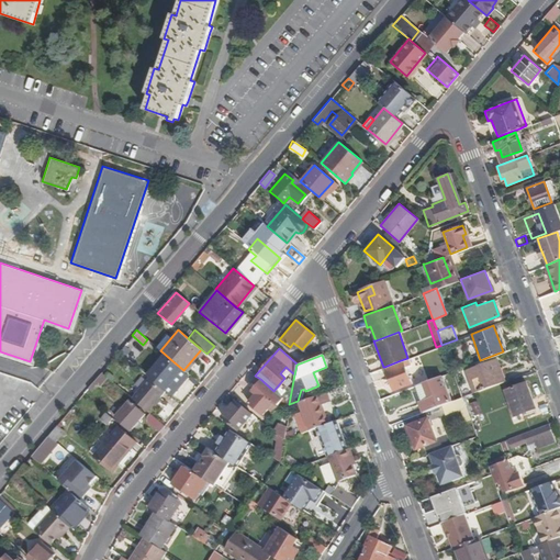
[(183,370),(169,358),(164,365),(169,370),(163,377),(152,368),(146,374),(147,376),(164,389),(170,395),(188,373),(183,370)]
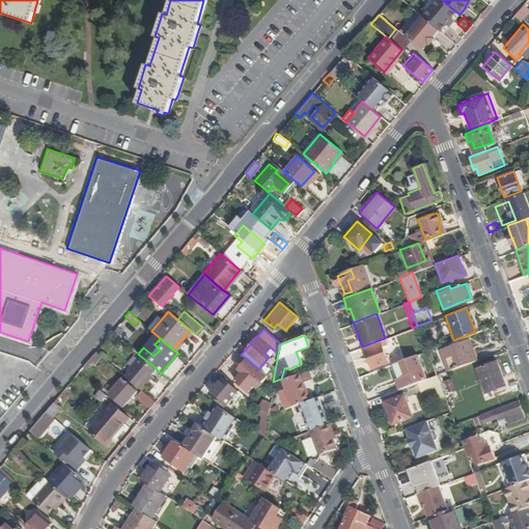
[(440,347),(447,369),(474,360),(466,338),(440,347)]
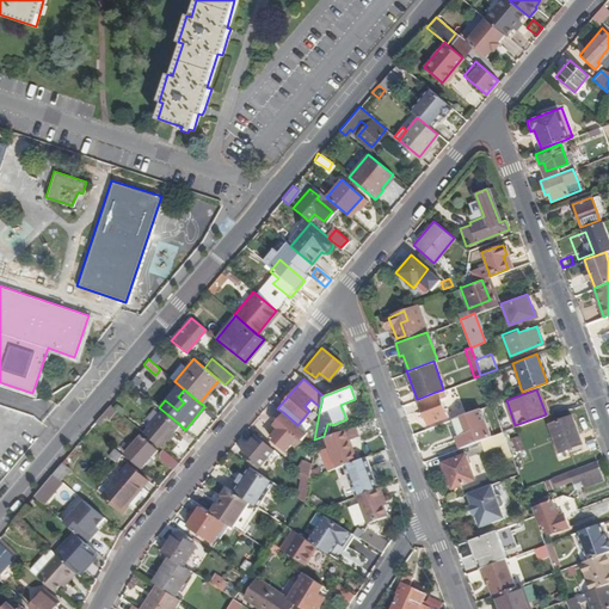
[(446,416),(436,392),(418,399),(428,423),(446,416)]
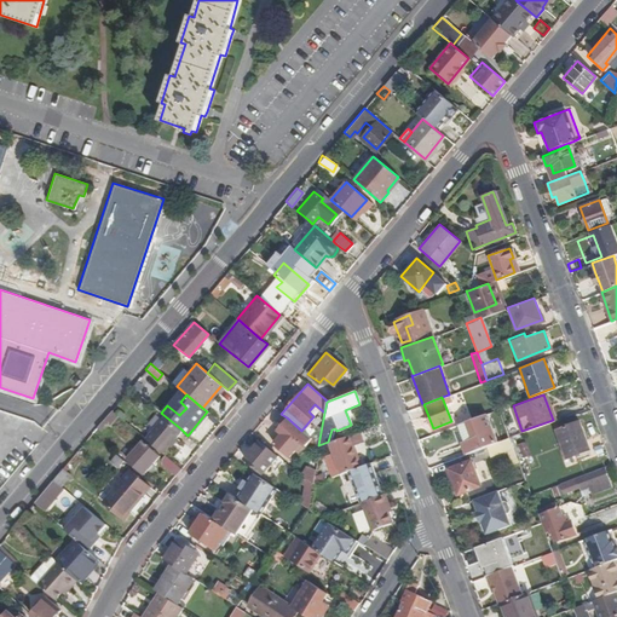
[(110,409),(96,426),(101,431),(107,424),(109,425),(117,415),(110,409)]
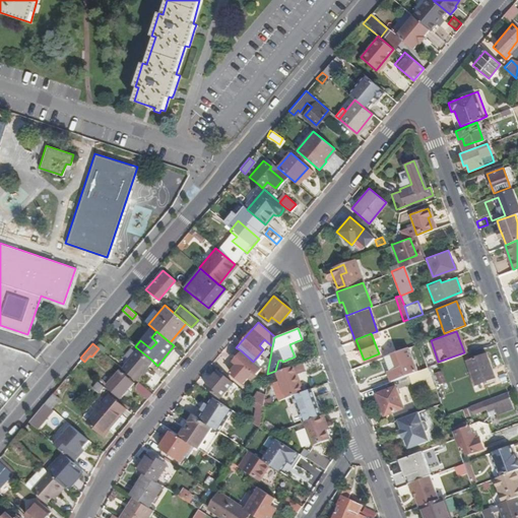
[(134,379),(151,360),(136,347),(120,367),(134,379)]
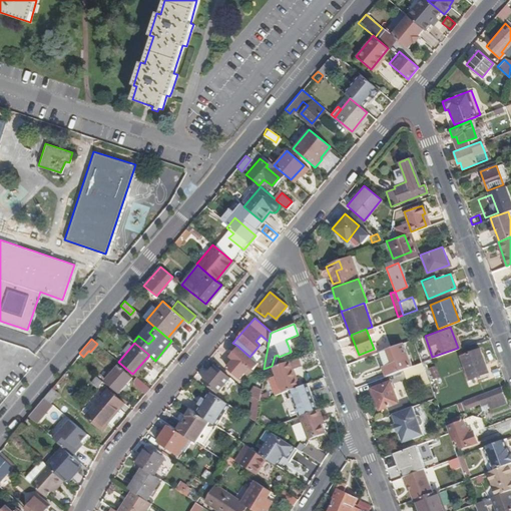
[(401,343),(380,351),(386,365),(381,367),(385,375),(401,369),(410,366),(401,343)]
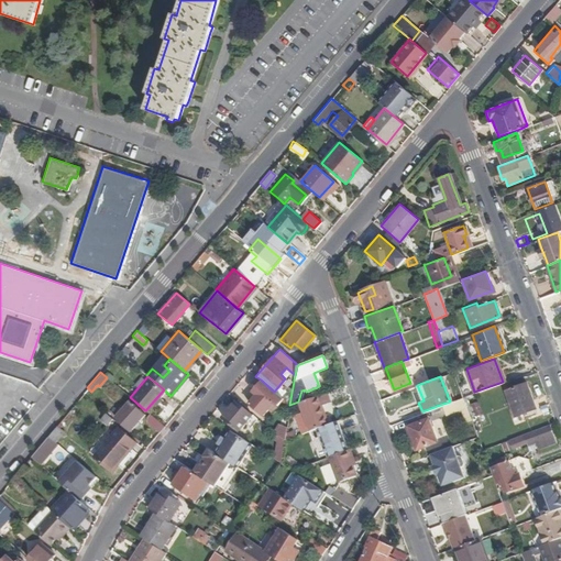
[(274,392),(261,380),(252,391),(255,394),(248,403),(261,415),(272,402),(276,405),(282,398),(274,392)]
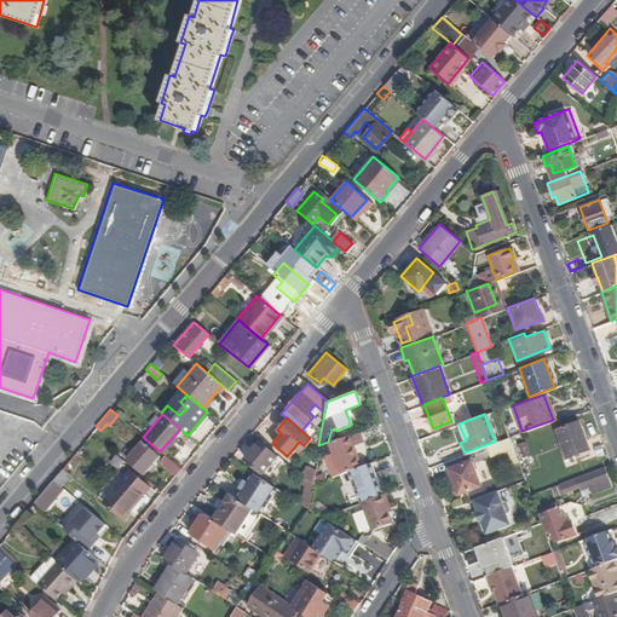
[(577,420),(555,428),(565,457),(588,449),(577,420)]
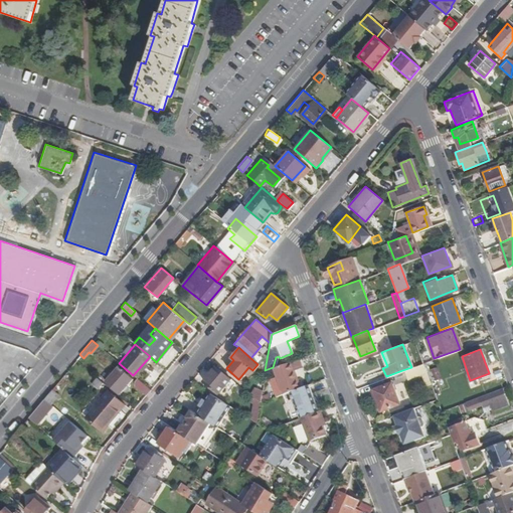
[(287,391),(297,387),(291,370),(299,367),(295,358),(273,367),(276,375),(269,378),(276,395),(287,391)]
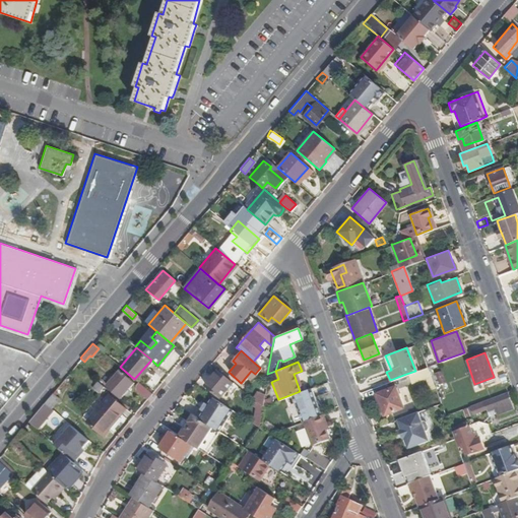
[(428,389),(434,387),(427,366),(415,371),(406,374),(409,383),(424,377),(428,389)]
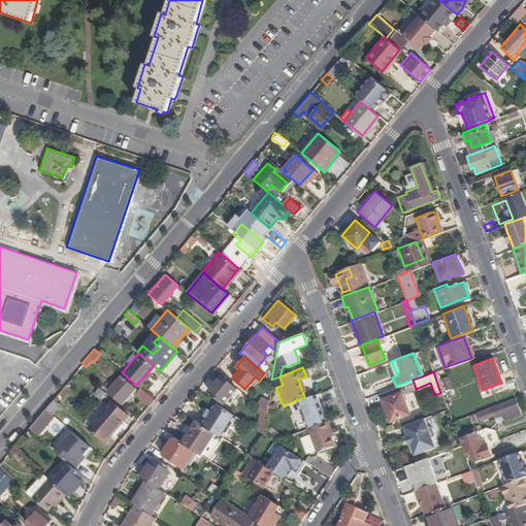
[(120,374),(105,392),(121,405),(135,388),(120,374)]
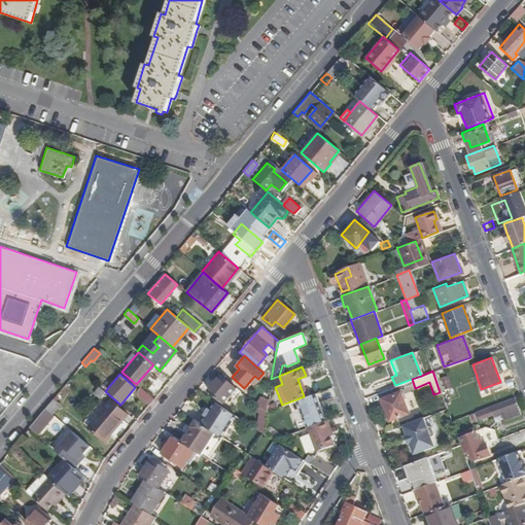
[(236,387),(219,375),(207,389),(223,403),(236,387)]
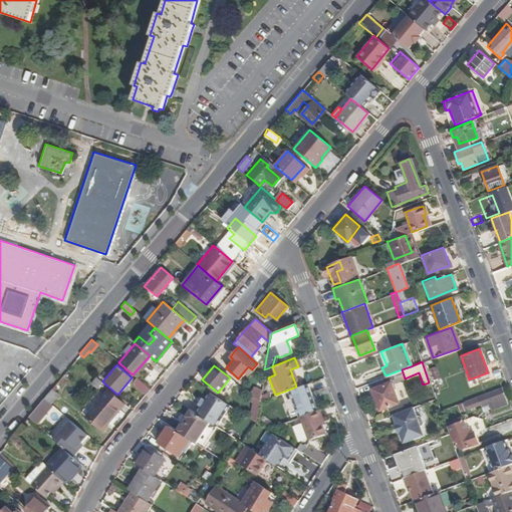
[(97,387),(101,379),(94,375),(90,382),(97,387)]
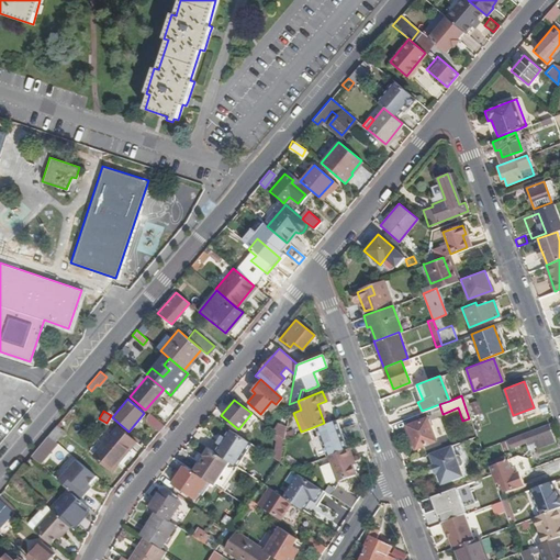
[(154,427),(158,421),(148,412),(144,418),(154,427)]
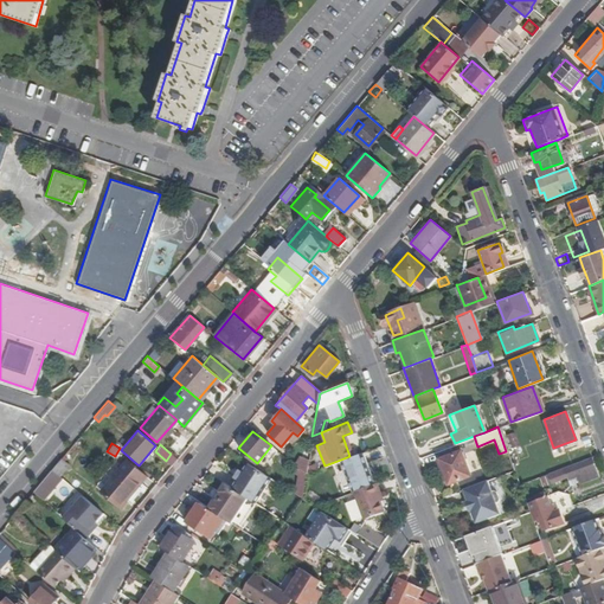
[(460,450),(437,458),(447,483),(469,475),(461,453),(460,450)]
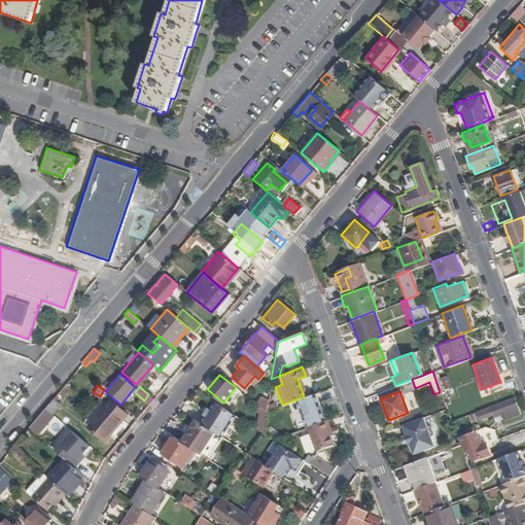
[(304,396),(293,400),(304,427),(306,426),(323,419),(313,393),(304,396)]
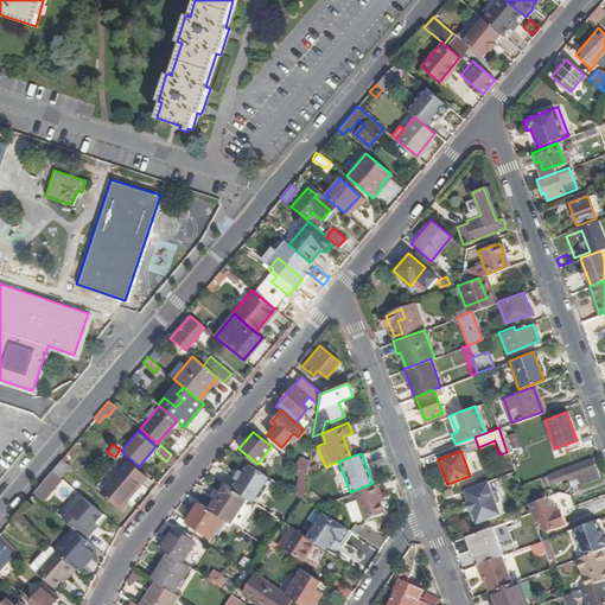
[(590,457),(548,473),(552,483),(567,477),(568,479),(575,477),(579,483),(597,476),(590,457)]
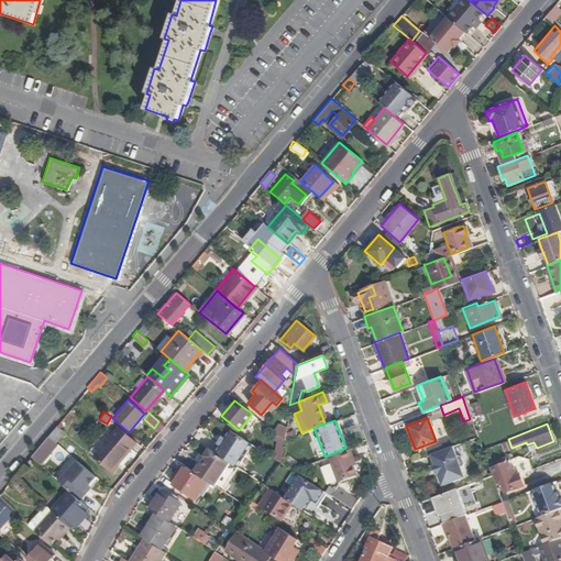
[(273,430),(284,439),(284,435),(285,427),(278,425),(273,430)]
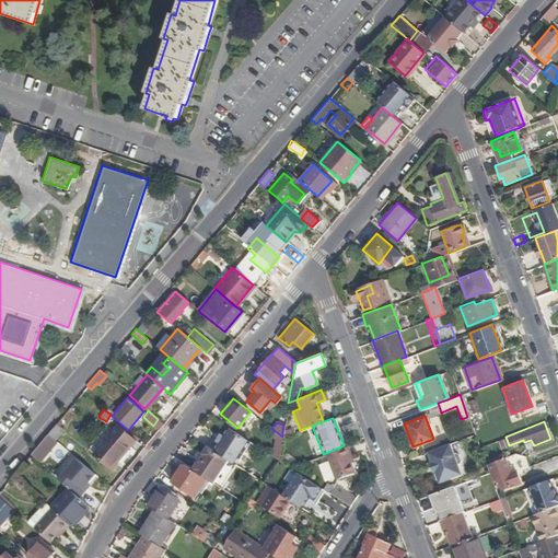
[(55,423),(47,433),(54,439),(62,429),(55,423)]
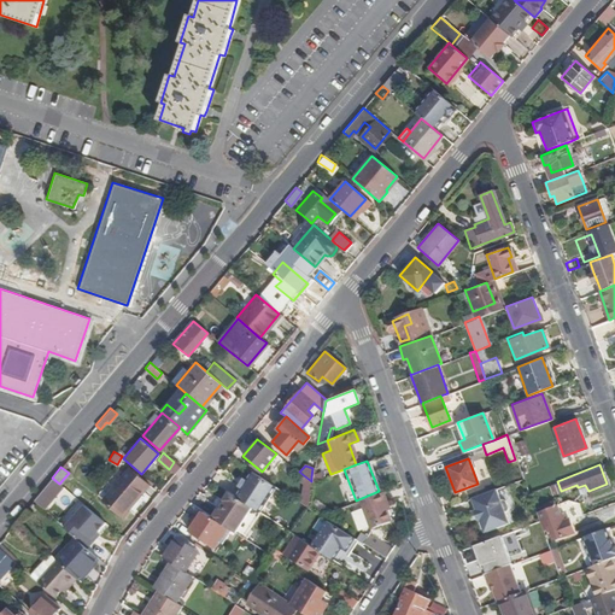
[(128,469),(103,499),(123,516),(147,486),(128,469)]
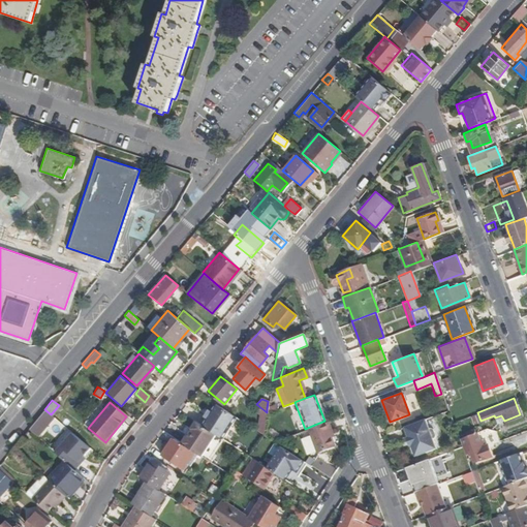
[(199,425),(220,438),(236,416),(215,403),(209,410),(207,409),(203,415),(205,417),(199,425)]
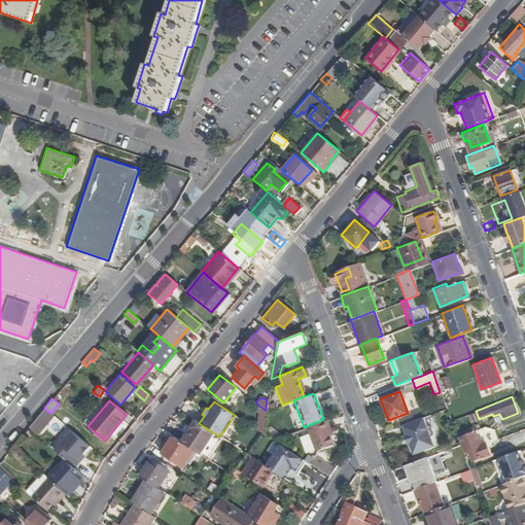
[(36,434),(51,414),(50,413),(44,408),(28,426),(36,434)]
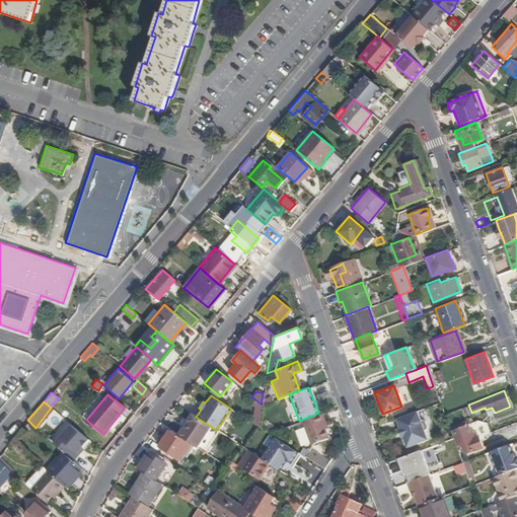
[(436,416),(443,414),(439,401),(431,404),(436,416)]
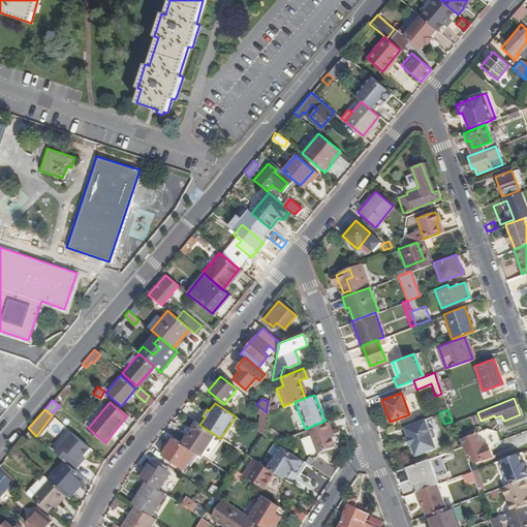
[(424,419),(403,426),(407,436),(406,436),(409,445),(410,444),(414,455),(434,447),(431,439),(433,439),(434,436),(432,430),(429,429),(428,429),(424,419)]
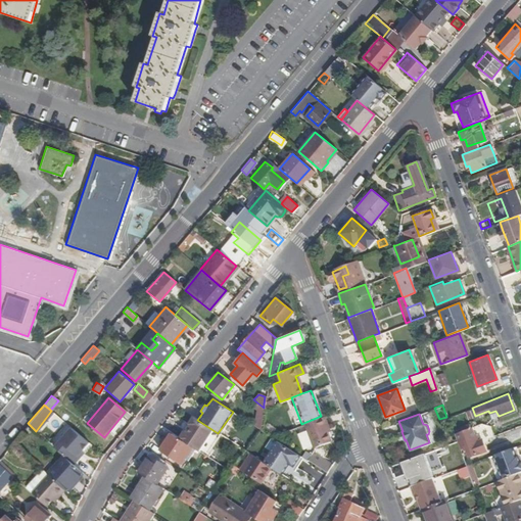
[(327,428),(322,416),(321,416),(303,423),(314,448),(306,460),(308,461),(326,472),(331,463),(322,458),(324,452),(321,443),(329,440),(324,429),(327,428)]
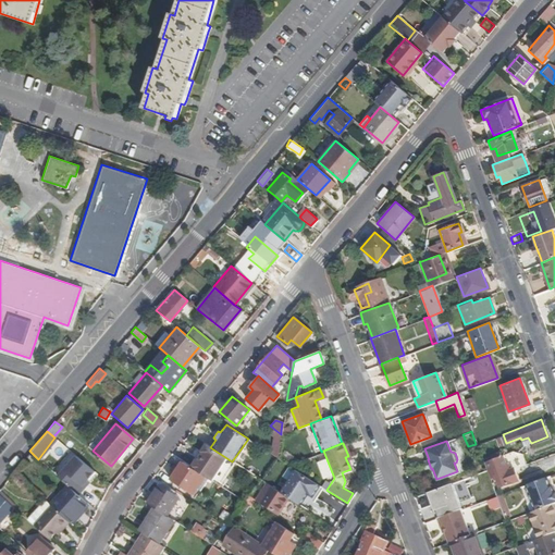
[(194,460),(189,467),(218,484),(232,461),(210,447),(205,444),(200,451),(201,453),(196,460),(194,460)]
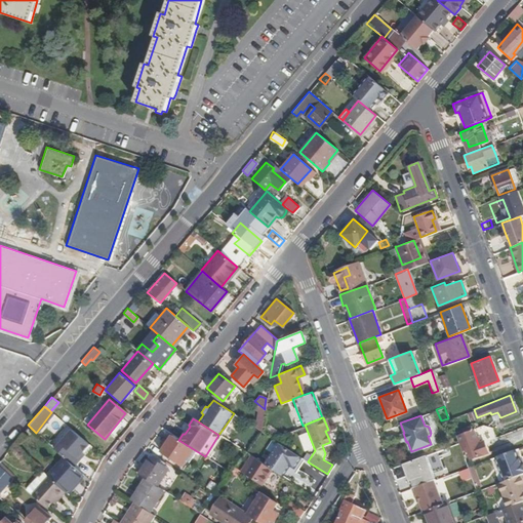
[(475,436),(470,425),(463,427),(464,431),(456,433),(461,448),(466,446),(470,457),(484,452),(480,441),(477,442),(475,436)]
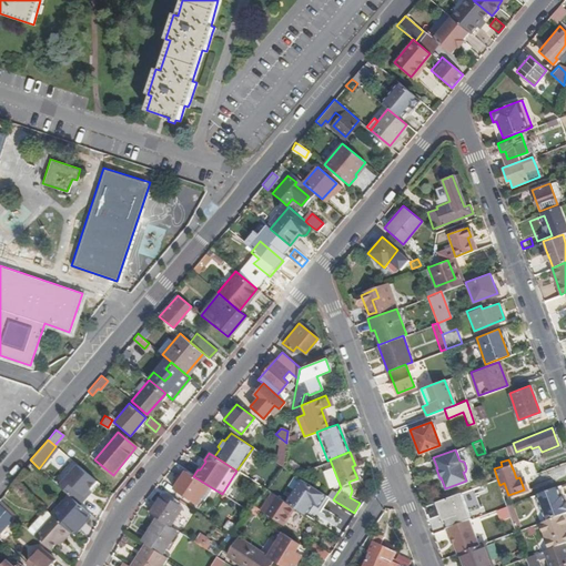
[(430,491),(442,486),(432,461),(421,465),(430,491)]
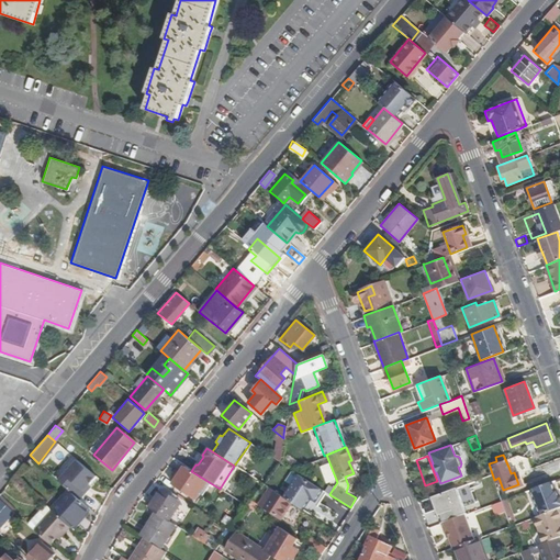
[(67,489),(78,497),(84,491),(82,490),(88,483),(94,474),(75,458),(57,480),(67,489)]
